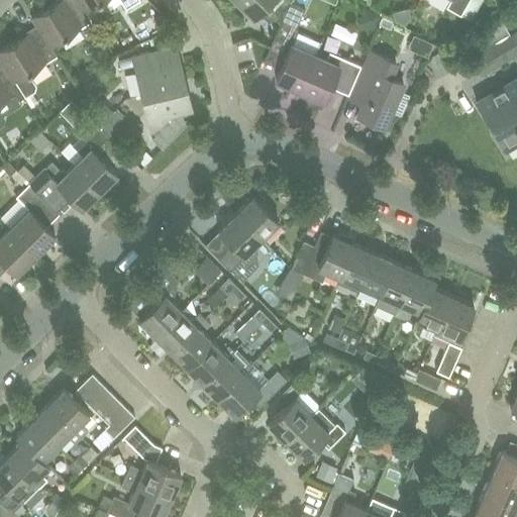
[(91,20),(85,9),(84,10),(78,0),(58,0),(31,17),(37,26),(48,45),(49,44),(80,26),(80,27),(91,20)]
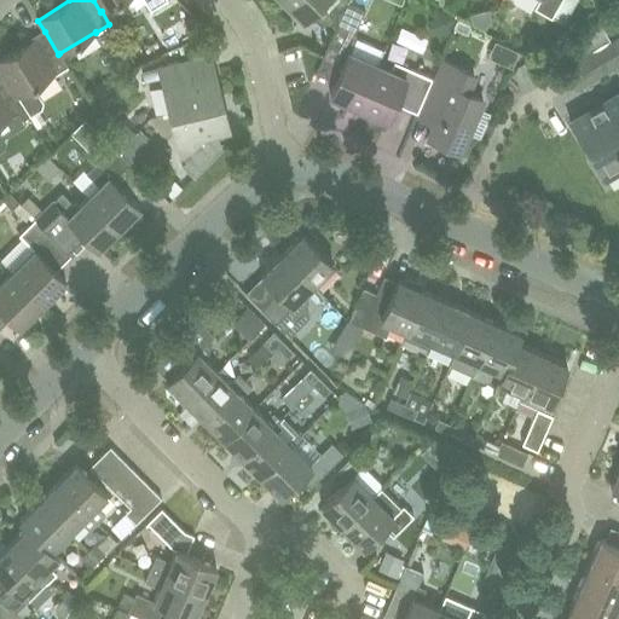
[(93,0),(100,12),(102,11),(119,0),(144,0),(150,10),(165,0),(93,0)]
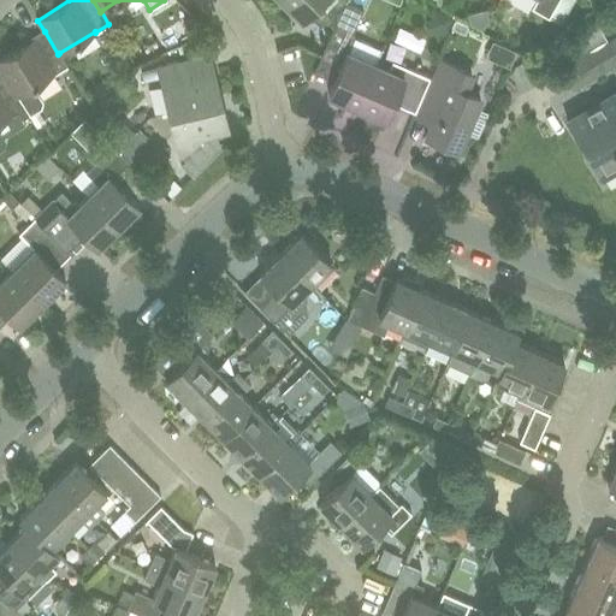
[(282,0),(301,18),(318,0),(323,0),(335,11),(345,0),(282,0)]
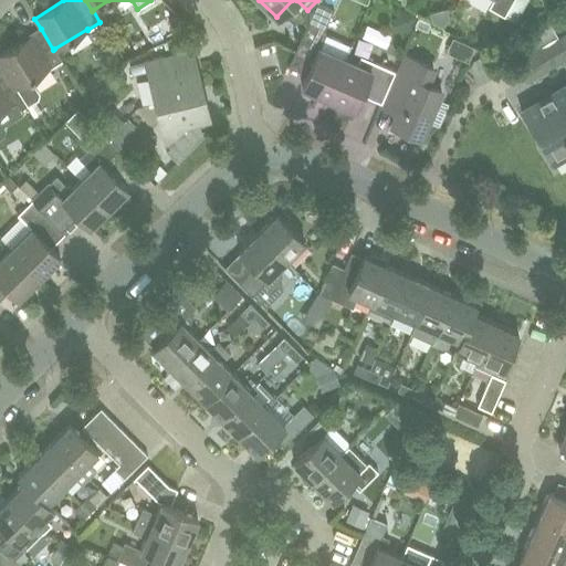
[(350,45),(324,34),(325,33),(323,28),(332,7),(317,0),(307,10),(306,25),(294,53),(312,62),(301,85),(327,97),(344,59),(350,45)]
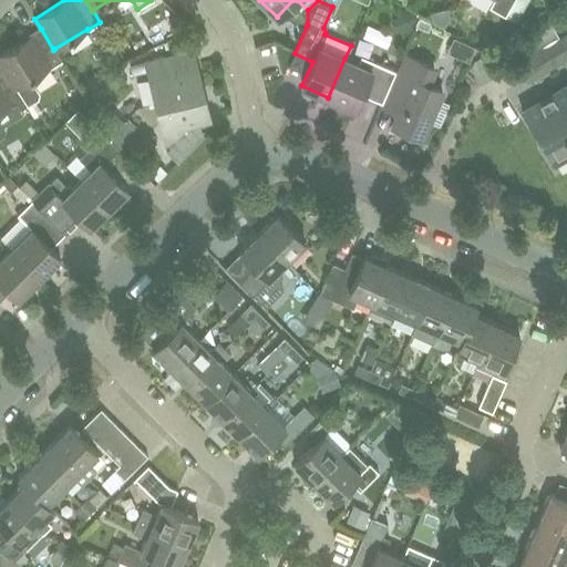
[(492,0),(488,7),(504,16),(513,0),(492,0)]
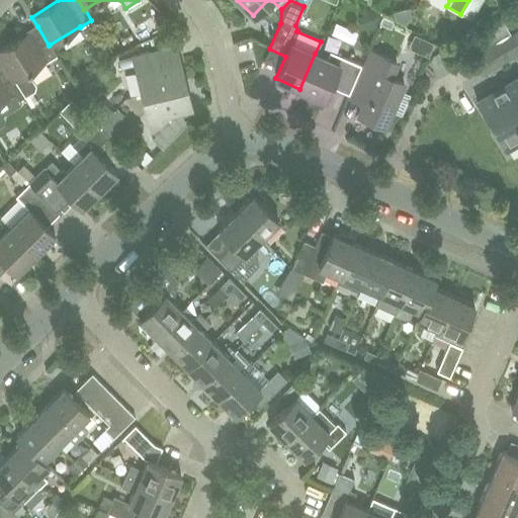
[(46,63),(56,56),(50,45),(49,46),(37,26),(0,49),(0,58),(2,62),(2,61),(13,80),(14,80),(24,96),(34,90),(35,85),(27,72),(45,61),(46,63)]
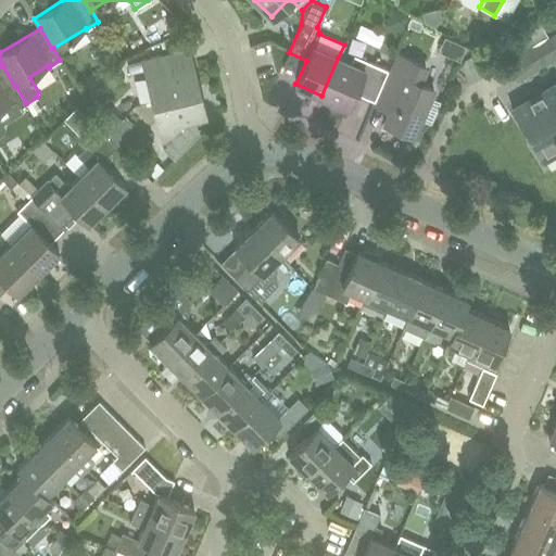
[(518,79),(555,57),(555,42),(551,35),(506,61),(518,79)]
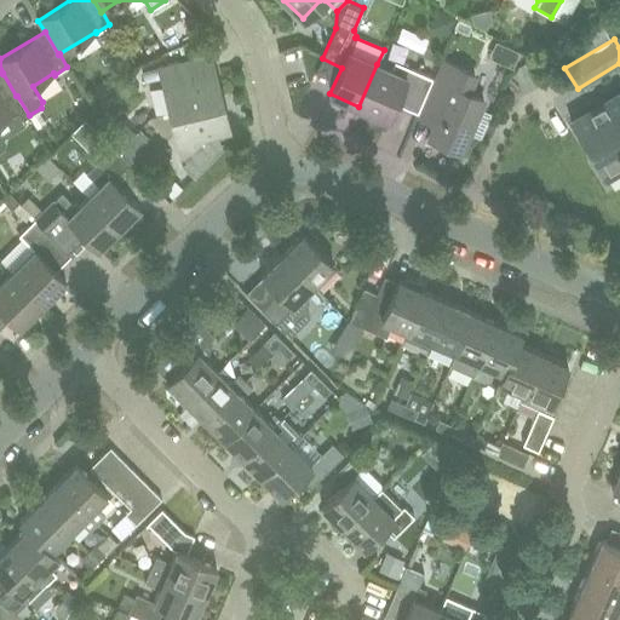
[(158,67),(168,113),(222,99),(214,70),(194,75),(190,58),(158,67)]
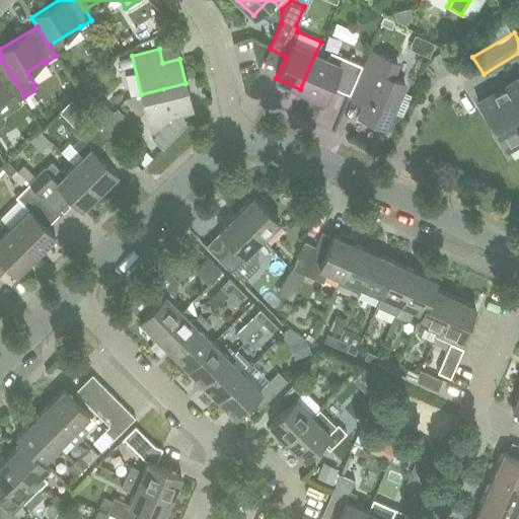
[(326,59),(315,54),(300,89),(324,99),(330,86),(336,88),(337,85),(350,91),(362,65),(329,51),(326,59)]
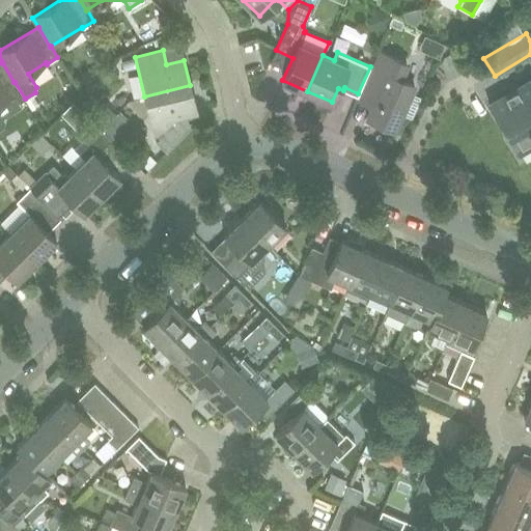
[(394,129),(414,84),(399,78),(406,63),(381,52),(365,86),(376,92),(366,117),(394,129)]
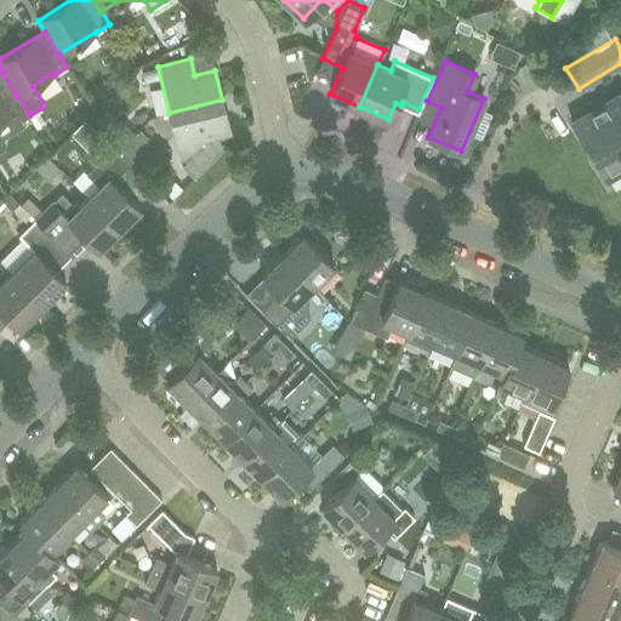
[(3,73),(3,74),(0,74),(0,148),(3,147),(4,143),(0,136),(0,121),(17,112),(22,120),(29,115),(17,96),(16,96),(3,73)]
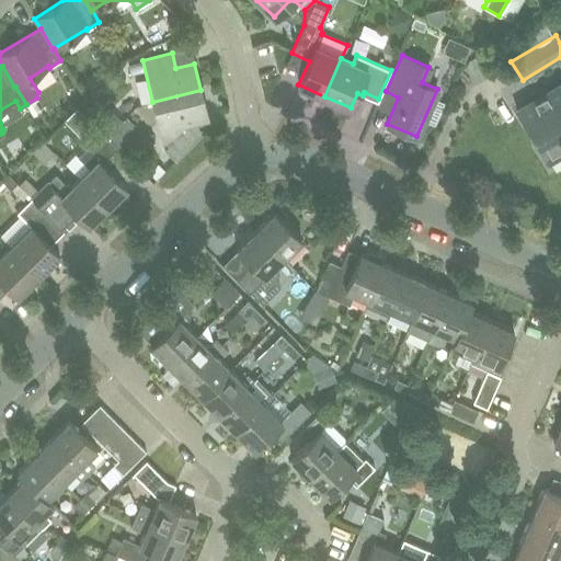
[(556,161),(560,158),(560,88),(525,110),(556,161)]
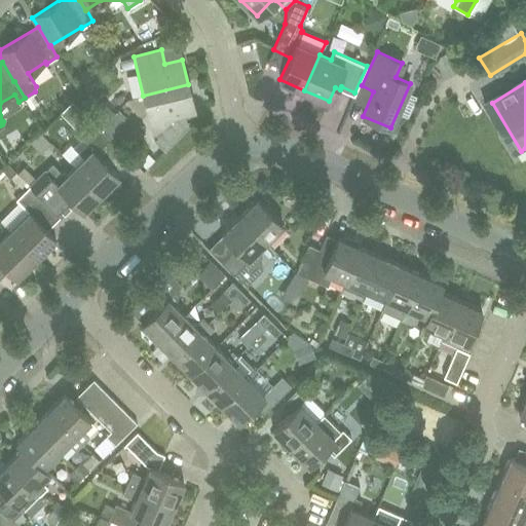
[(194,108),(188,84),(143,96),(149,119),(158,128),(173,114),(194,108)]
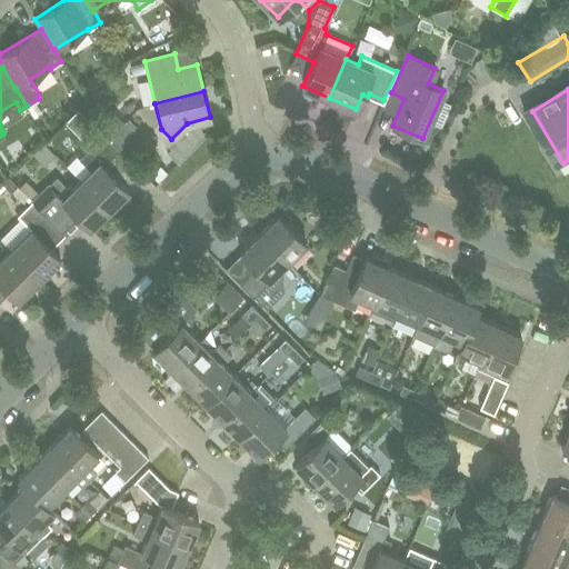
[(103,133),(91,147),(79,158),(90,170),(80,180),(109,208),(128,189),(109,171),(126,156),(103,133)]
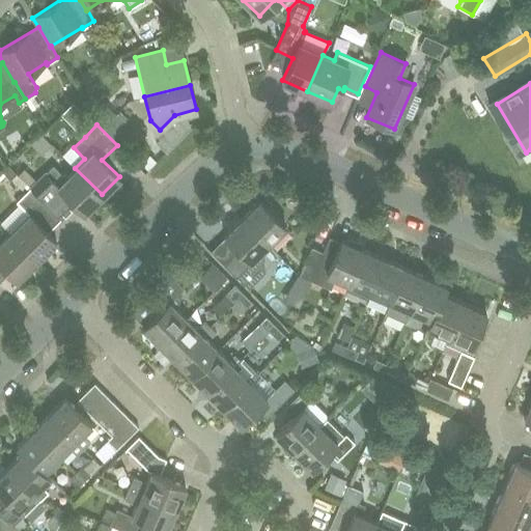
[(30,187),(51,208),(62,220),(77,205),(84,212),(102,194),(75,168),(65,177),(53,165),(30,187)]
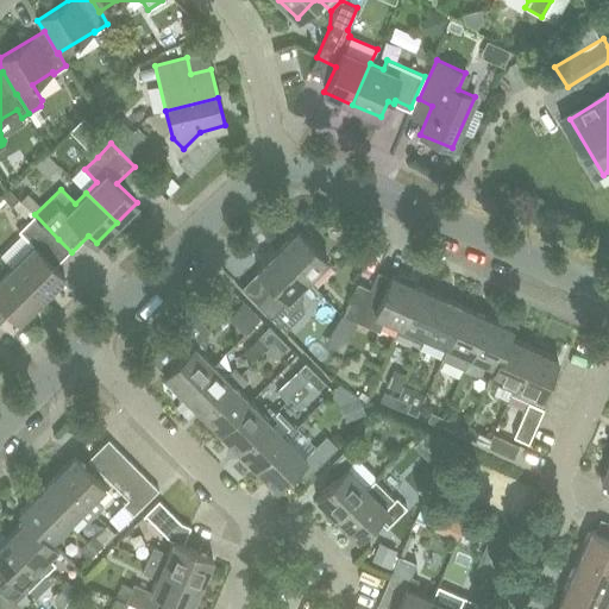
[(43,255),(58,239),(35,214),(18,230),(33,245),(12,267),(42,296),(64,275),(43,255)]
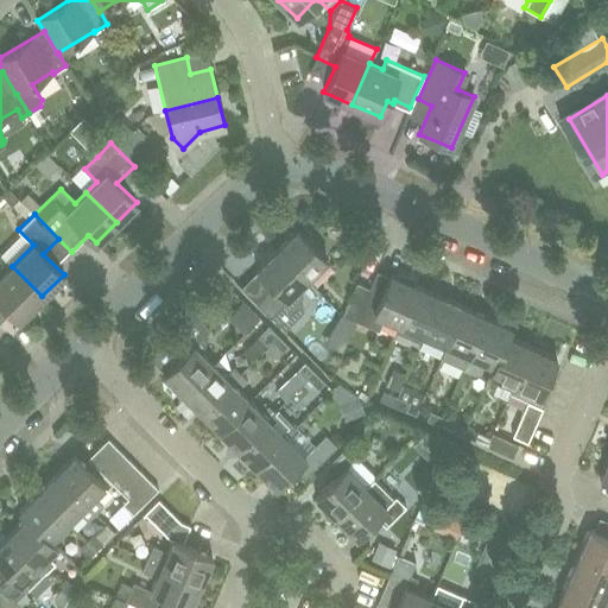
[(296,229),(276,249),(306,279),(327,259),(296,229)]
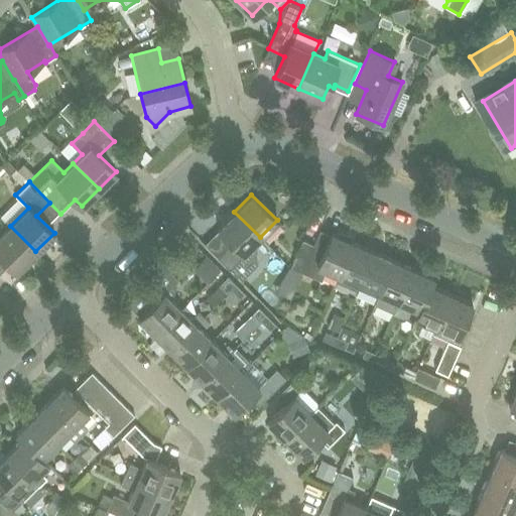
[(257,251),(251,245),(260,237),(234,212),(217,229),(232,243),(218,257),(240,280),(257,264),(257,251)]
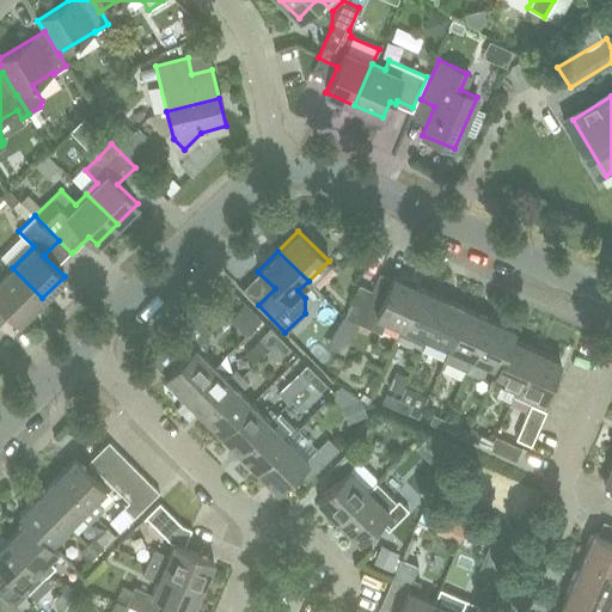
[(42,298),(12,268),(0,279),(0,303),(18,322),(42,298)]
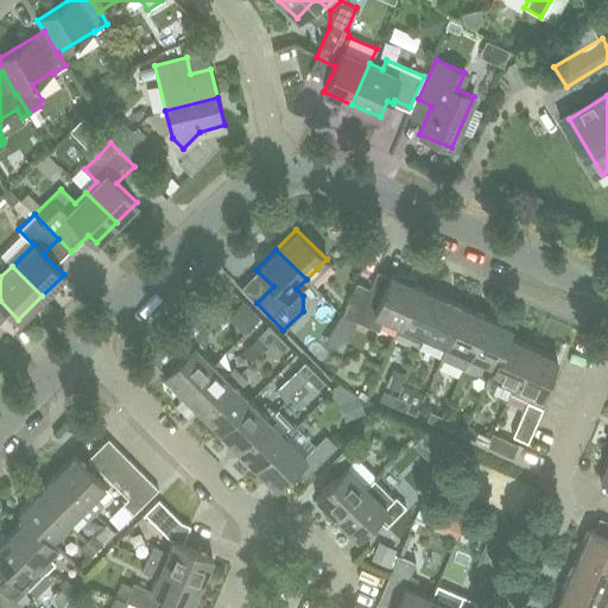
[(399,324),(417,285),(413,284),(412,278),(400,273),(396,277),(391,274),(379,301),(367,295),(355,321),(377,330),(382,317),(399,324)]
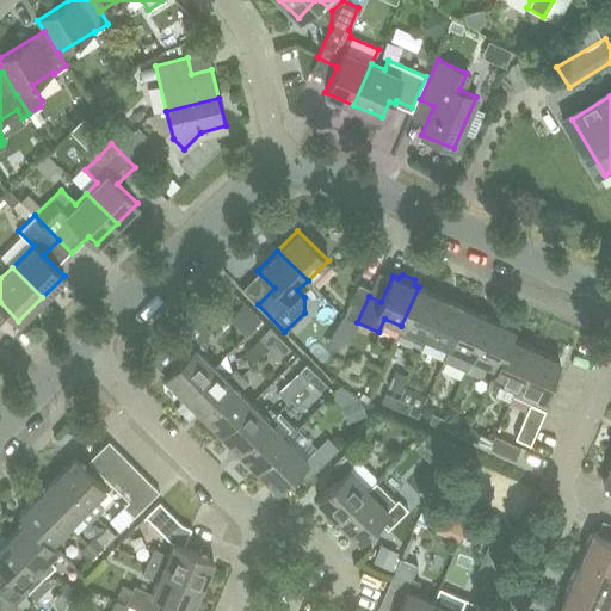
[(357,322),(369,296),(371,290),(358,284),(344,316),(357,322)]
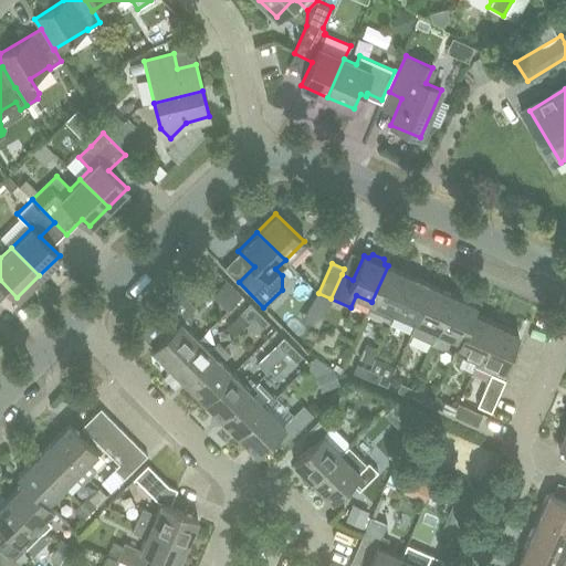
[(394,312),(409,275),(388,265),(371,302),(394,312)]
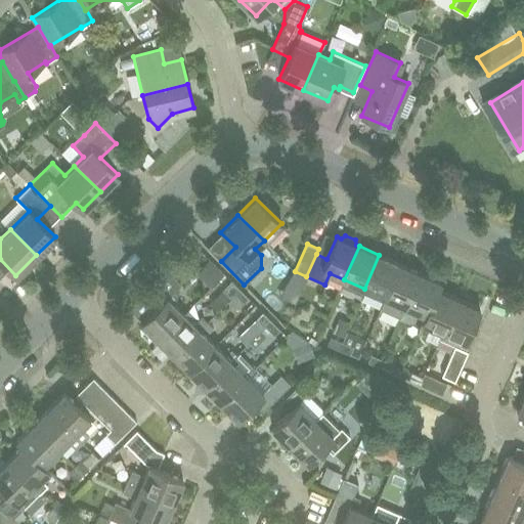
[(385,298),(399,264),(379,255),(364,289),(385,298)]
